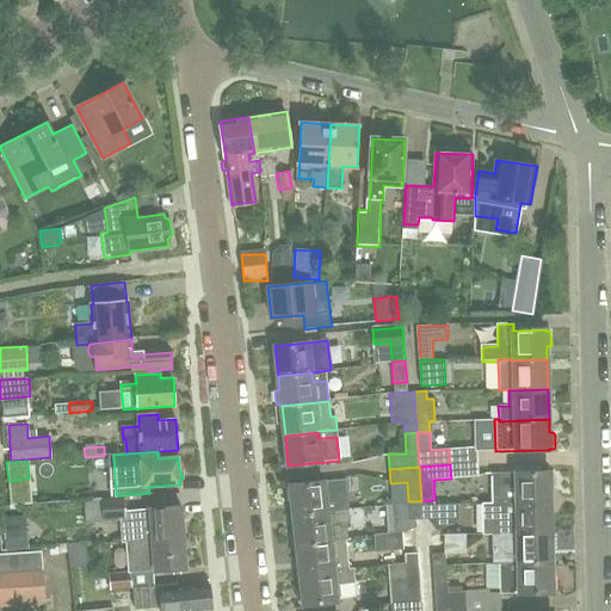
[(550,503),(550,491),(551,491),(555,487),(555,477),(551,474),(549,474),(549,471),(493,474),(493,504),(550,503)]
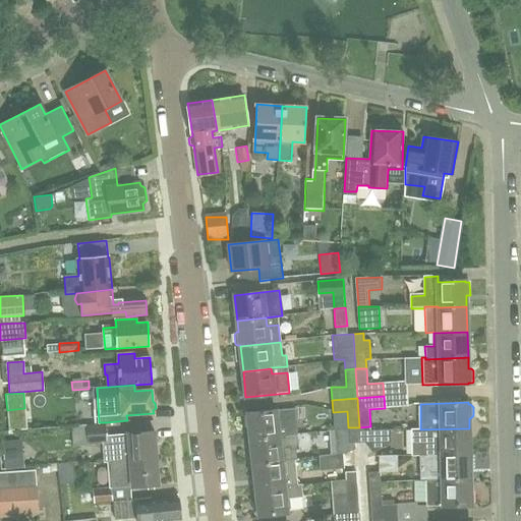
[(294,409),(276,411),(247,414),(250,440),(297,435),(294,409)]
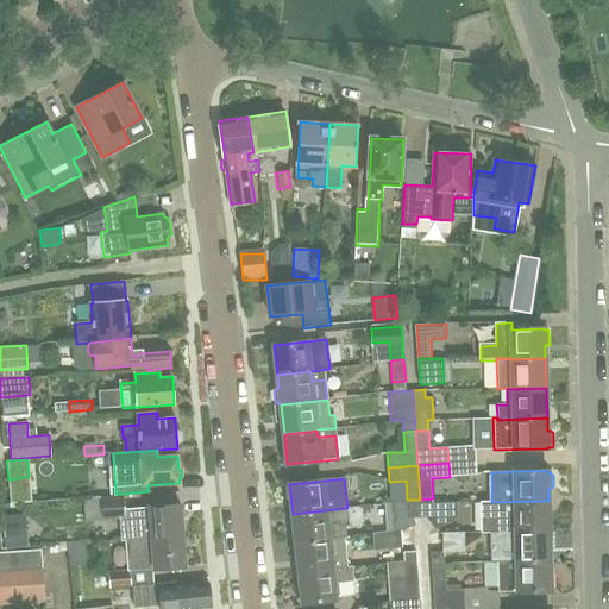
[(182,506),(131,509),(125,509),(124,494),(115,494),(100,496),(101,520),(119,519),(120,540),(125,540),(125,541),(184,537),(182,506)]
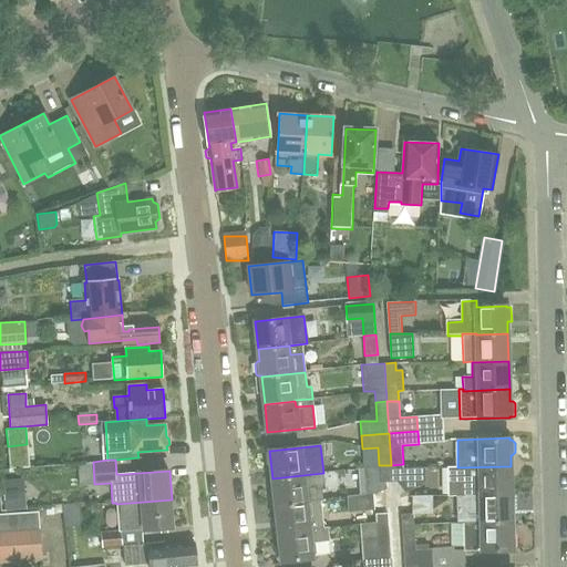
[(403,464),(391,465),(392,483),(397,483),(405,492),(424,483),(424,467),(403,467),(403,464)]
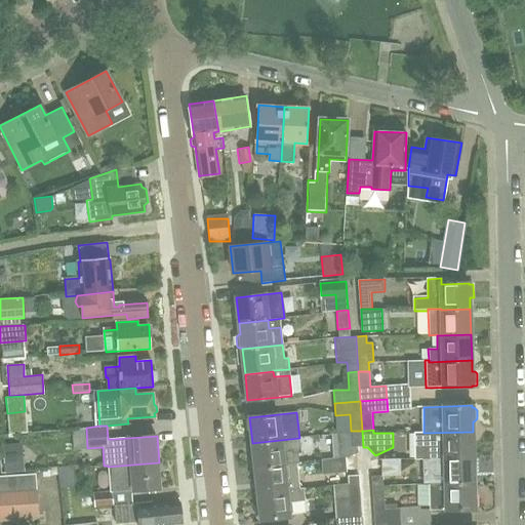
[(363,447),(362,431),(351,431),(351,433),(336,433),(338,458),(338,459),(346,458),(357,452),(357,447),(363,447)]
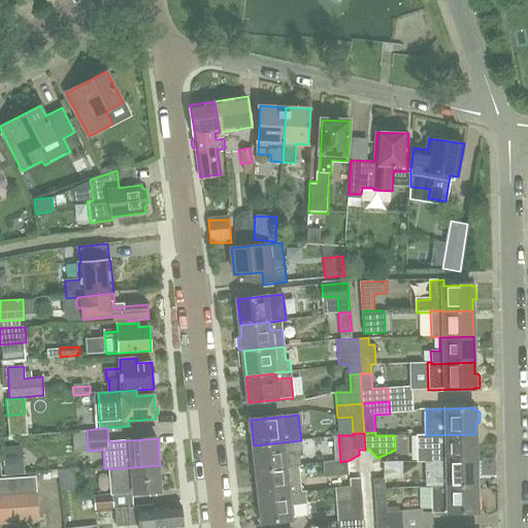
[(476,461),(475,434),(426,435),(427,462),(476,461)]
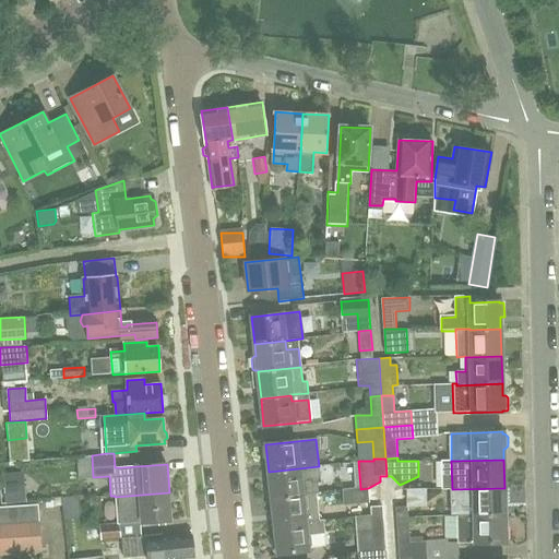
[(320,482),(319,466),(269,472),(270,483),(266,483),(265,485),(266,498),(271,497),(271,499),(316,495),(316,492),(318,492),(317,482),(320,482)]
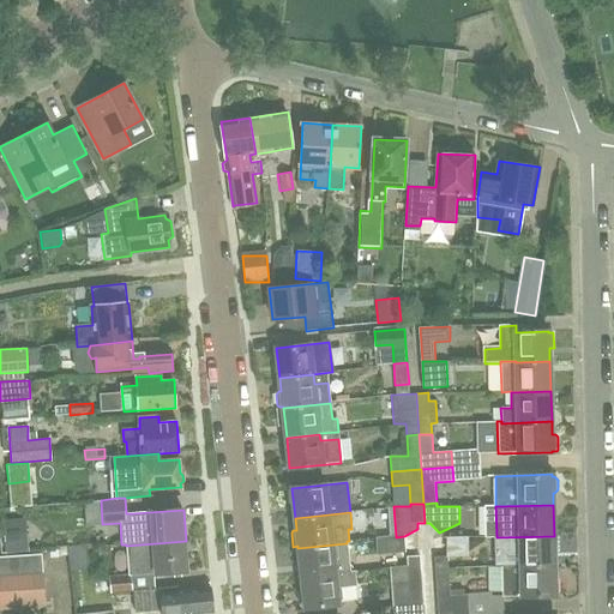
[(28,549),(25,518),(2,521),(6,552),(28,549)]
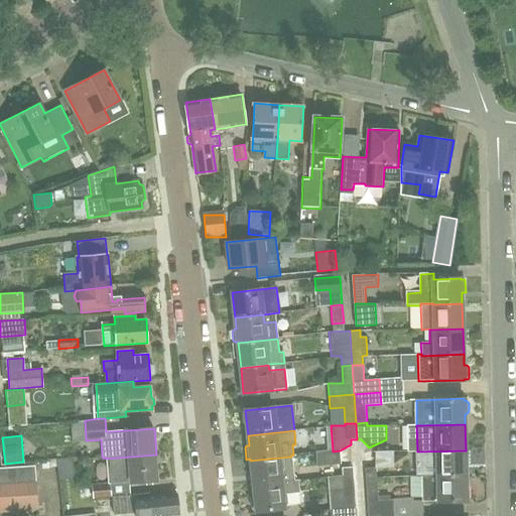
[(340,464),(340,450),(333,452),(333,450),(315,452),(316,466),(340,464)]
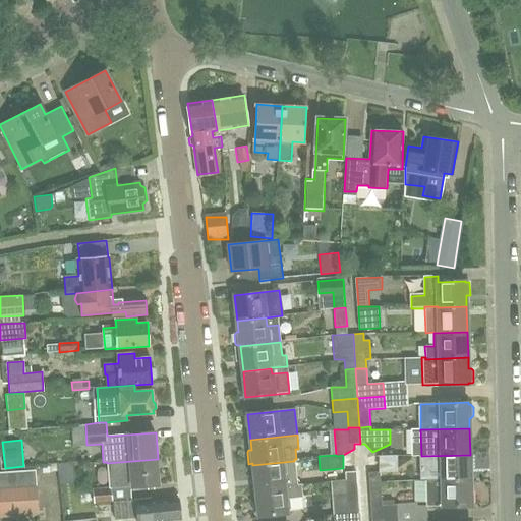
[(470,480),(470,455),(421,456),(421,471),(435,471),(435,481),(470,480)]
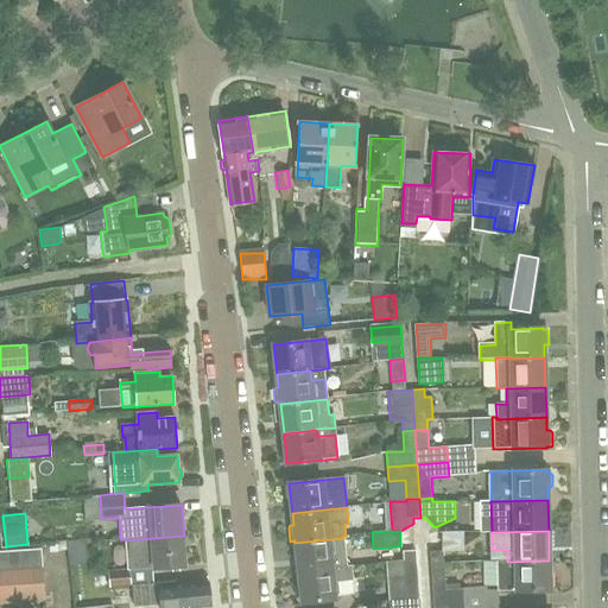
[(187,567),(184,536),(125,540),(127,569),(127,571),(130,570),(187,567)]
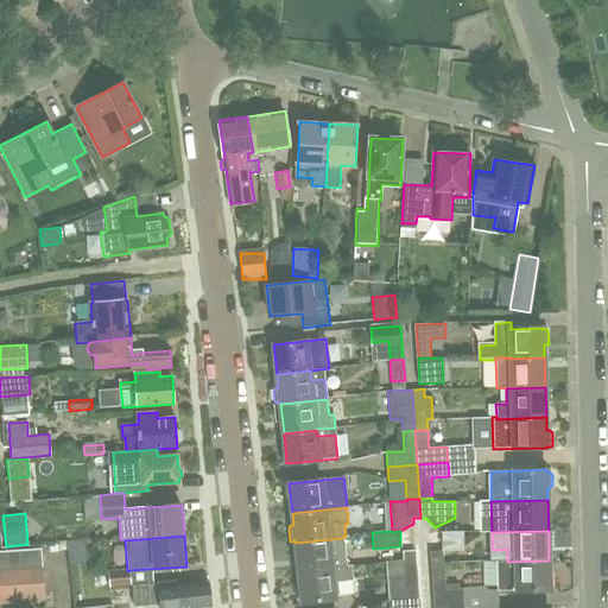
[(346,565),(343,538),(295,543),(298,572),(347,568),(346,565)]
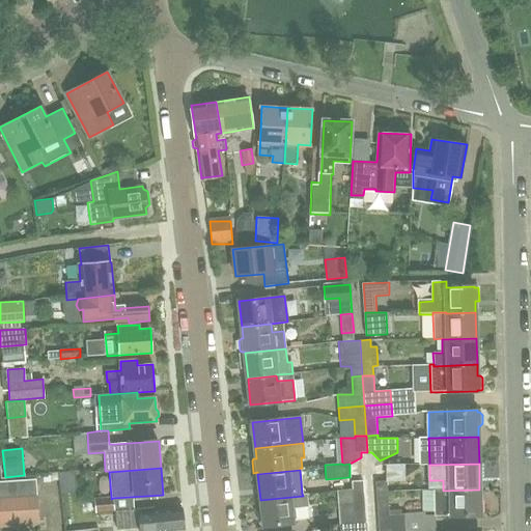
[(353,496),(364,495),(363,480),(352,481),(353,496)]
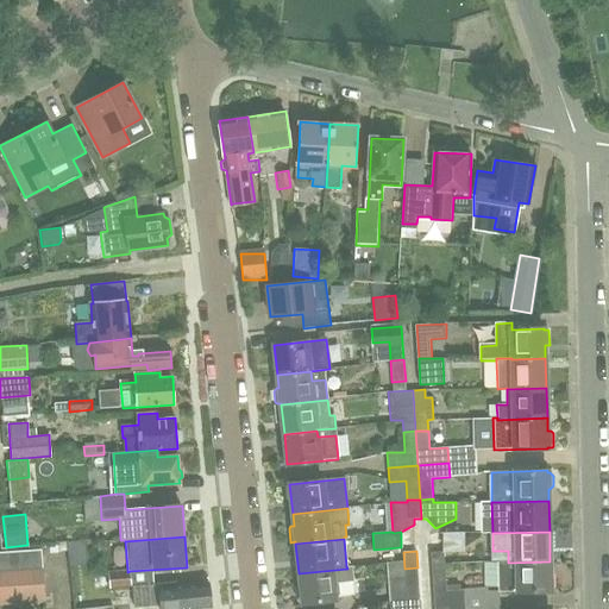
[(44,602),(42,569),(41,552),(0,553),(0,604),(23,603),(44,602)]
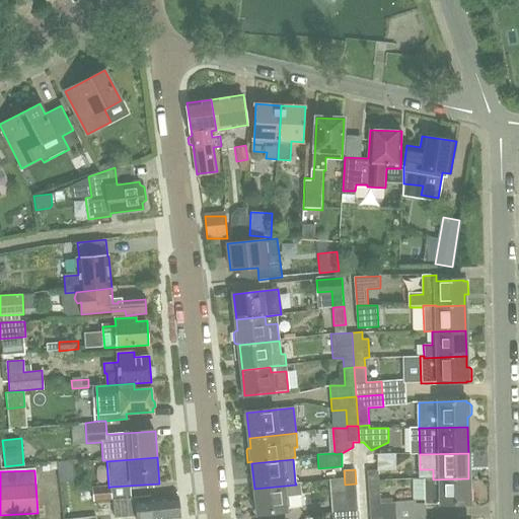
[(368,489),(379,488),(378,470),(367,471),(368,489)]
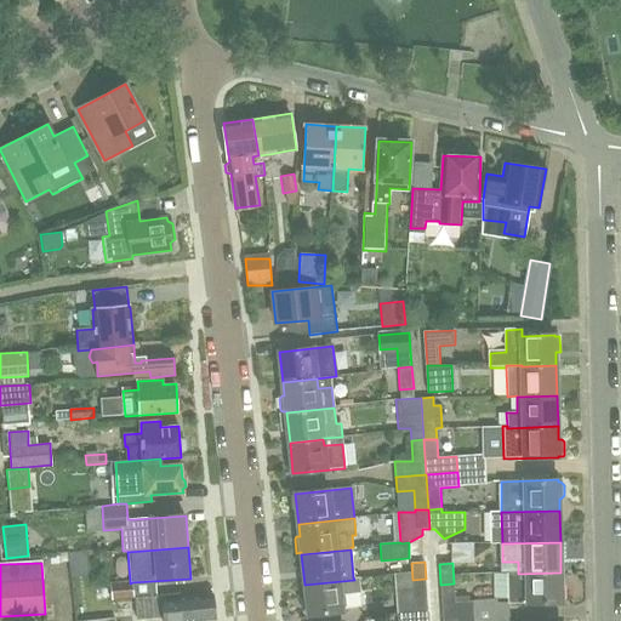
[(78,571),(79,592),(93,591),(92,570),(78,571)]
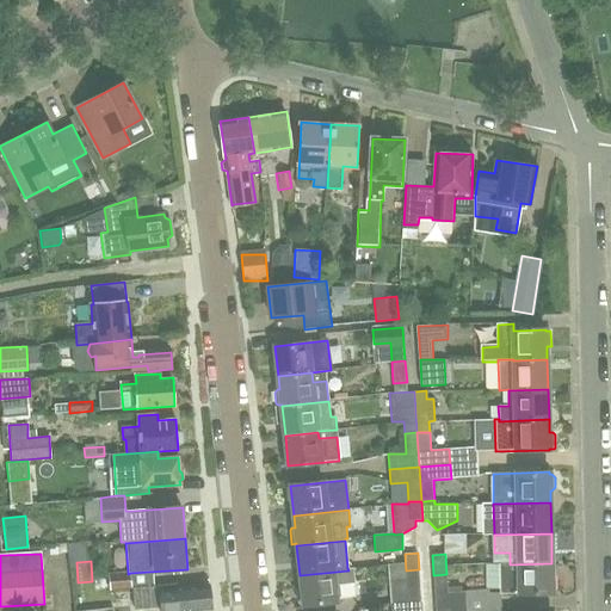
[(553,593),(551,563),(510,565),(499,565),(500,593),(500,594),(553,593)]
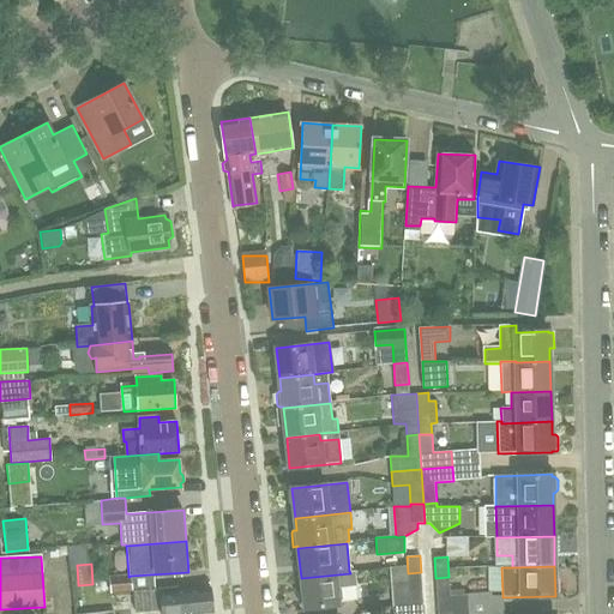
[(338,606),(336,588),(356,587),(354,571),(349,571),(350,573),(301,578),(302,590),(299,590),(298,593),(299,606),(301,607),(305,607),(305,609),(338,606)]
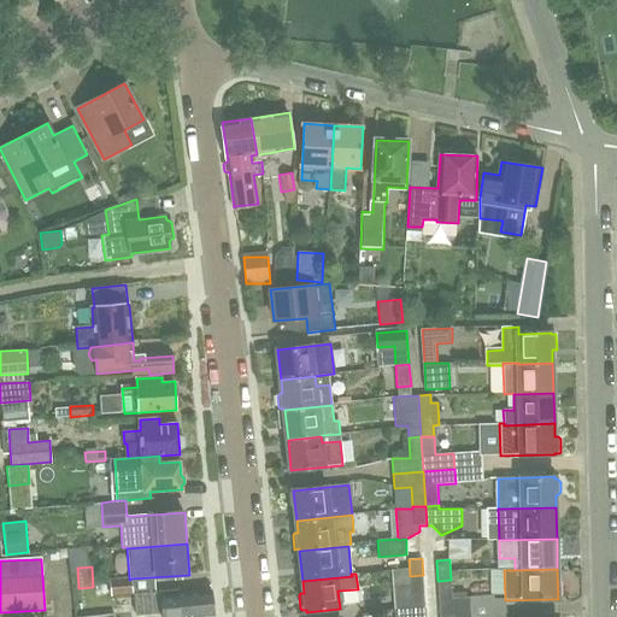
[(394,611),(425,609),(423,575),(410,576),(410,582),(392,583),(394,611)]
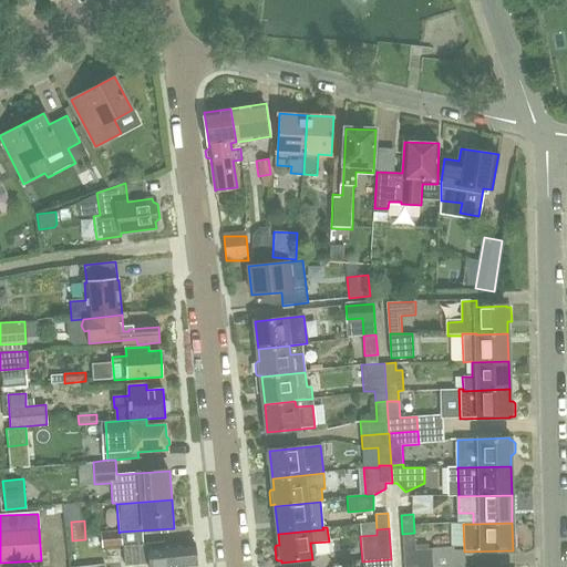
[(119,531),(101,532),(103,546),(122,545),(121,532),(119,533),(119,531)]
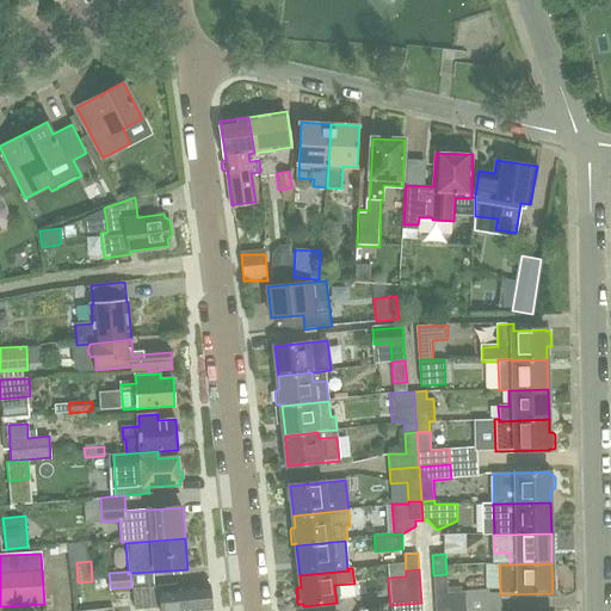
[(466,606),(466,592),(448,593),(446,574),(433,575),(436,609),(466,606)]
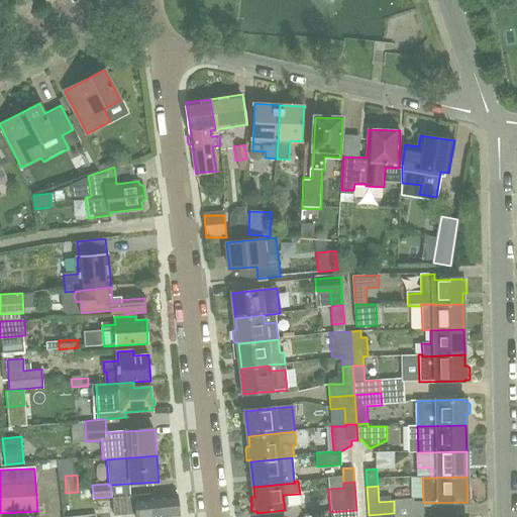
[(150,494),(125,497),(109,499),(110,516),(136,514),(136,516),(172,516),(180,516),(178,495),(150,498),(150,494)]
